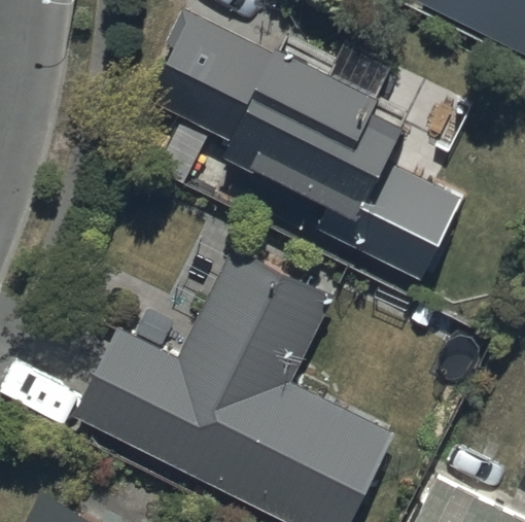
[(417,0),(524,59),(524,0),(417,0)]
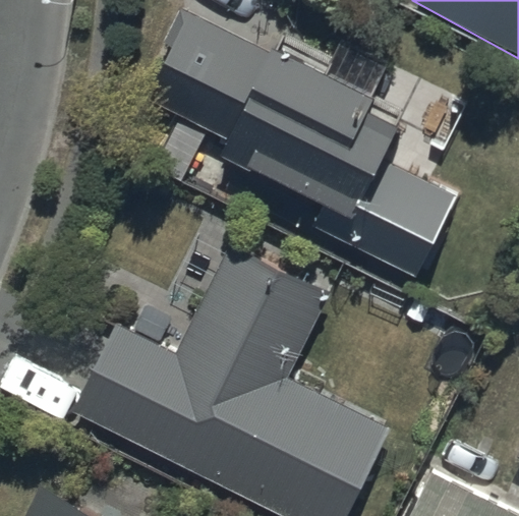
[(313,221),(311,225),(415,278),(455,197),(391,165),(413,120),(370,100),(389,62),(340,39),(330,58),(284,36),(274,55),(190,13),(147,101),(230,142),(215,172),(313,221)]
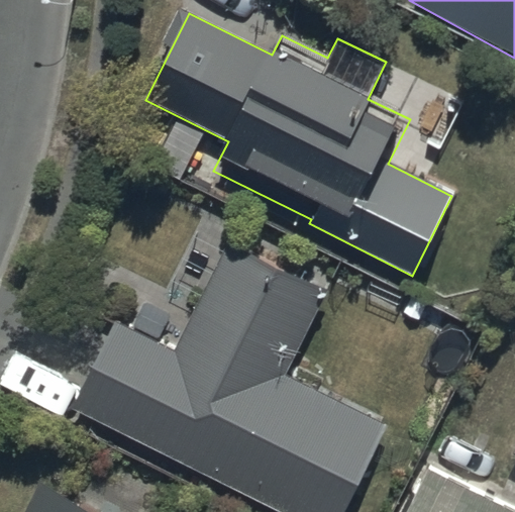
[(118,324),(77,405),(281,511),(344,511),(388,430),(286,377),(329,294),(228,241),(171,351),(118,324)]
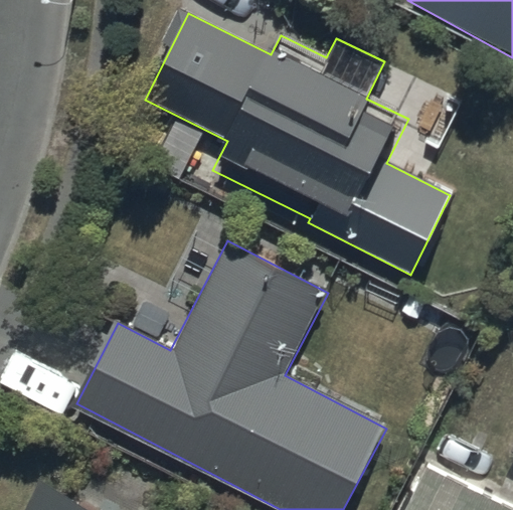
[(511,509),(429,468),(404,509),(511,509)]
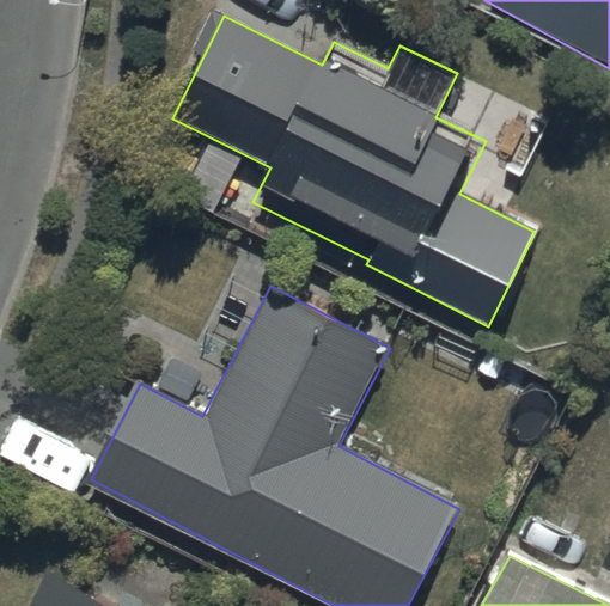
[(113,605),(48,573),(31,605),(113,605)]
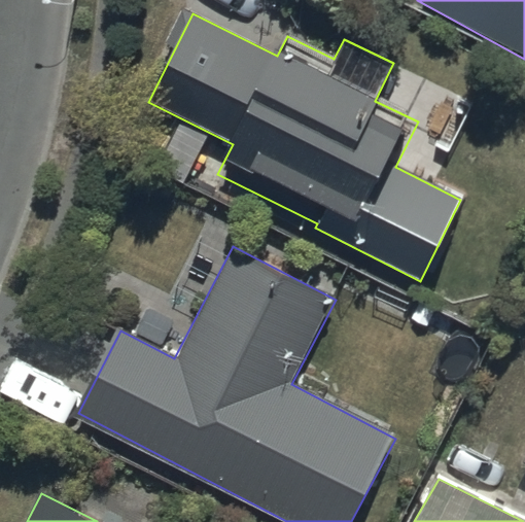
All buildings are outlined.
